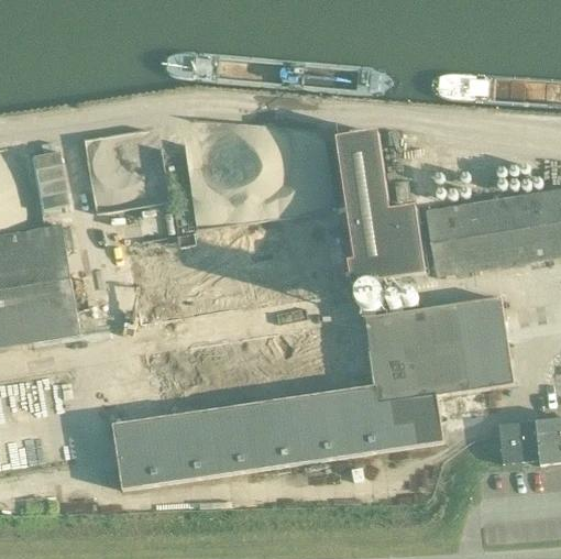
[(347,260),(351,284),(426,273),(416,207),(389,210),(378,132),(336,139),(353,259),(347,260)]
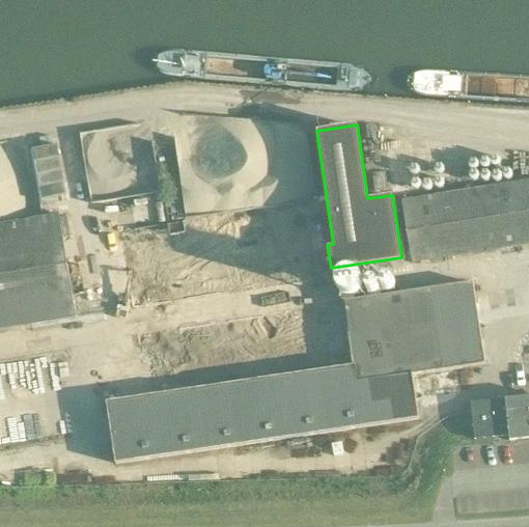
[(6,135),(0,135),(0,212),(19,209),(6,135)]
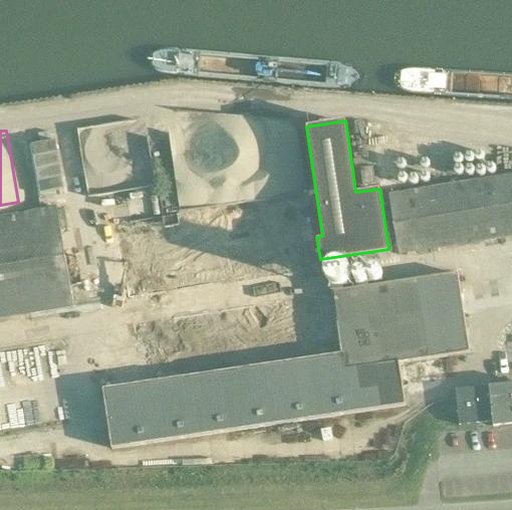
[(364,165),(358,165),(360,185),(372,183),(370,164),(364,165)]
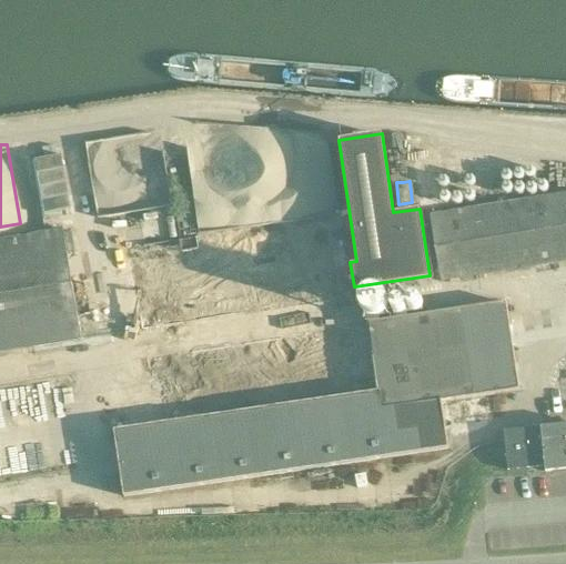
[(565,189),(428,212),(440,278),(565,257),(565,189)]
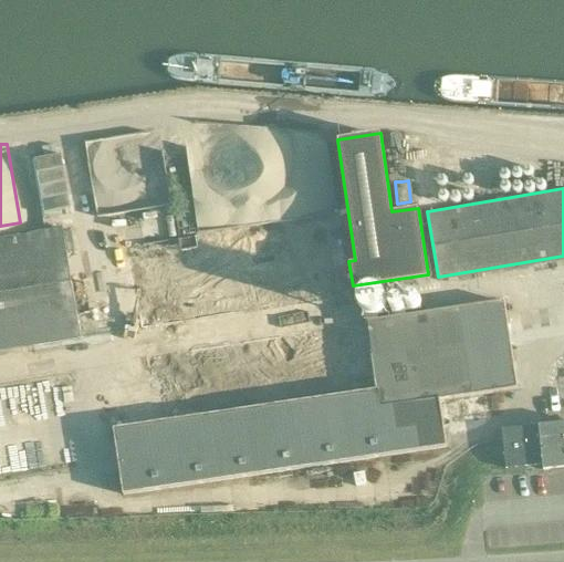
[(0,347),(79,335),(61,226),(0,235),(0,347)]
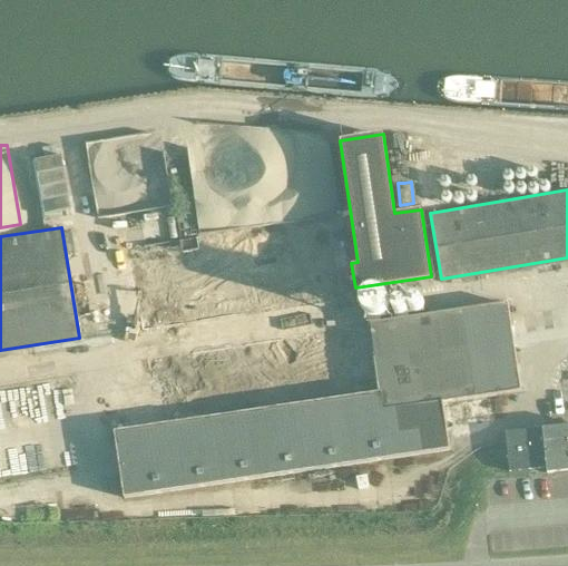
[(339,294),(329,230),(130,261),(140,327),(339,294)]
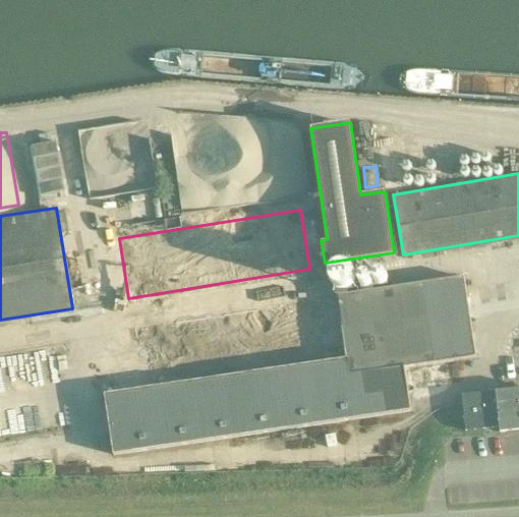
[(474,353),(462,273),(333,293),(334,295),(189,317),(149,323),(157,367),(179,364),(181,380),(103,392),(111,451),(409,407),(403,364),(474,353)]
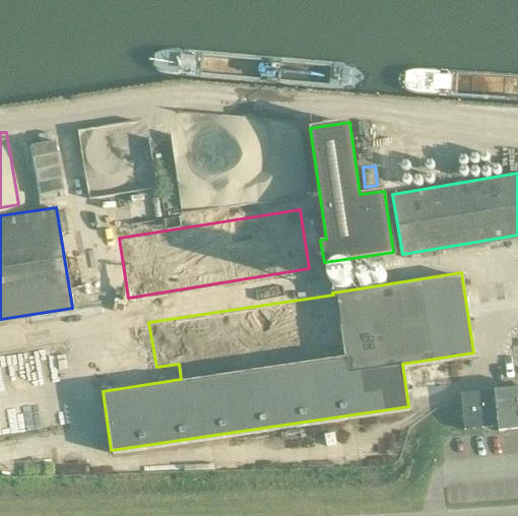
[(498,428),(517,425),(517,385),(459,392),(462,426),(497,423),(498,428)]
